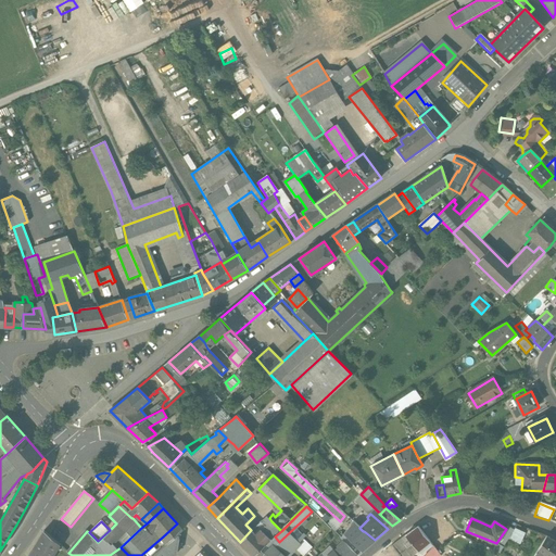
[(256,534),(251,530),(240,542),(254,555),(275,536),(281,531),(272,521),(256,534)]
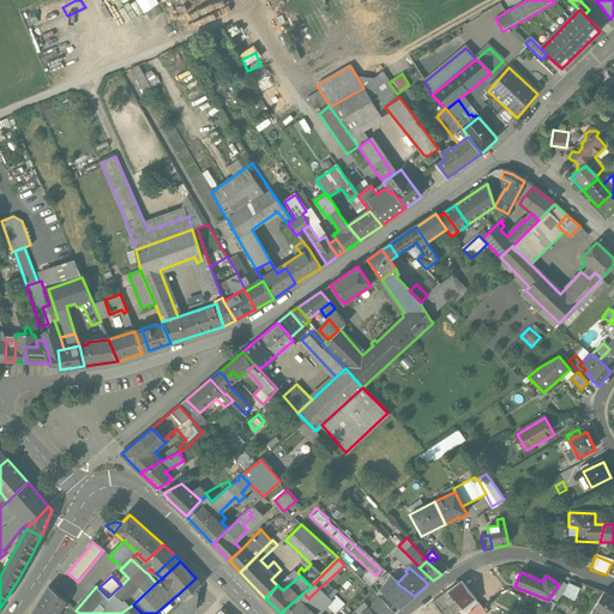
[(492,599),(474,576),(462,581),(474,597),(479,603),(482,607),(492,599)]
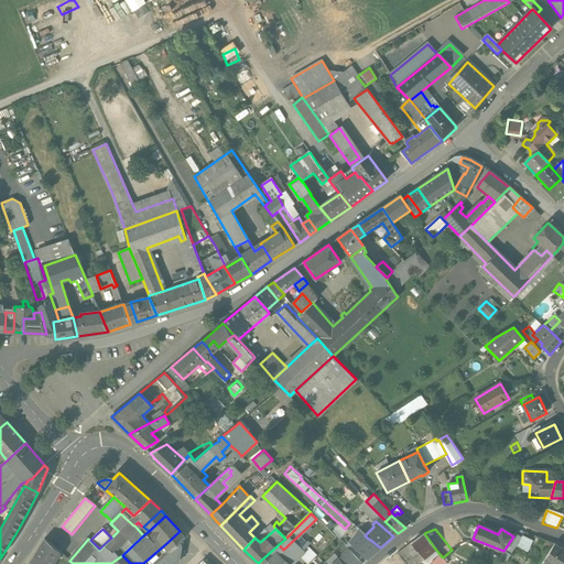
[(184,538),(180,531),(165,544),(170,551),(184,538)]
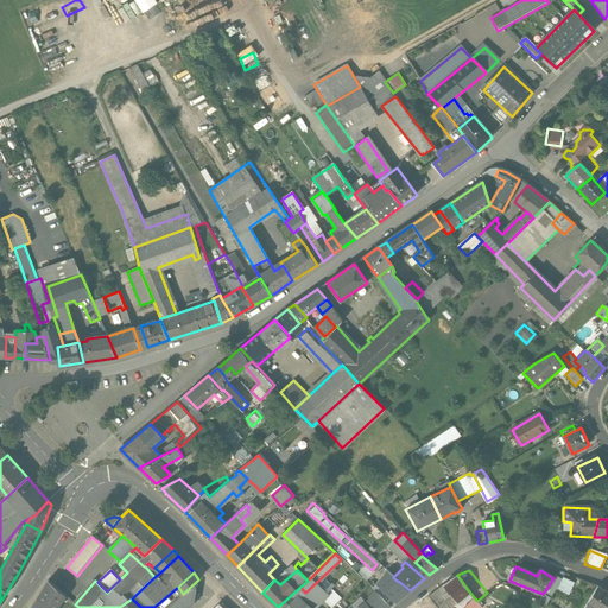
[(305,593),(301,596),(312,607),(314,607),(325,595),(331,590),(335,586),(324,575),(305,593)]
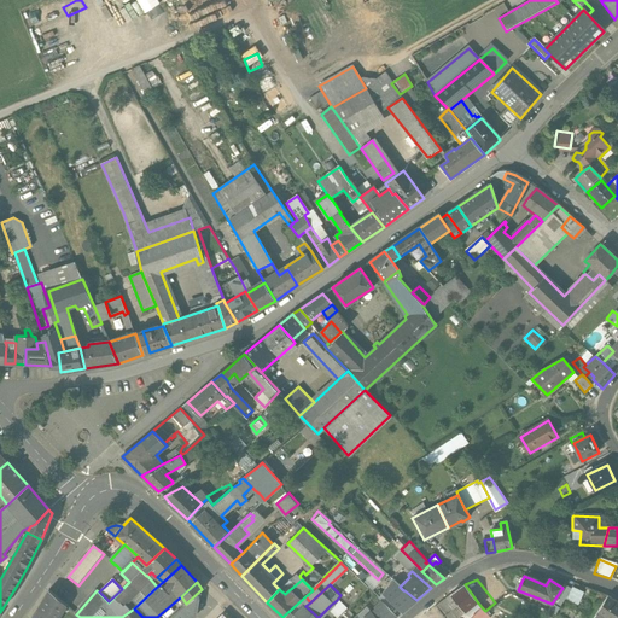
[(477,601),(465,584),(450,594),(459,605),(464,612),(477,601)]
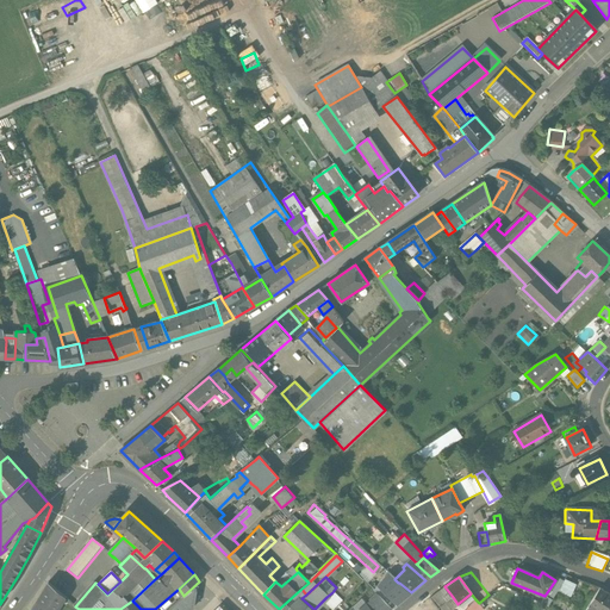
[(411,592),(399,583),(398,583),(394,579),(393,578),(383,590),(398,604),(411,592)]
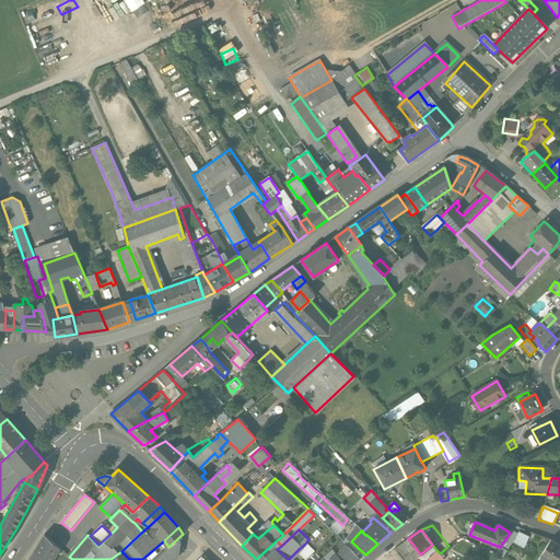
[(510,533),(500,547),(506,551),(517,534),(511,531),(510,533)]
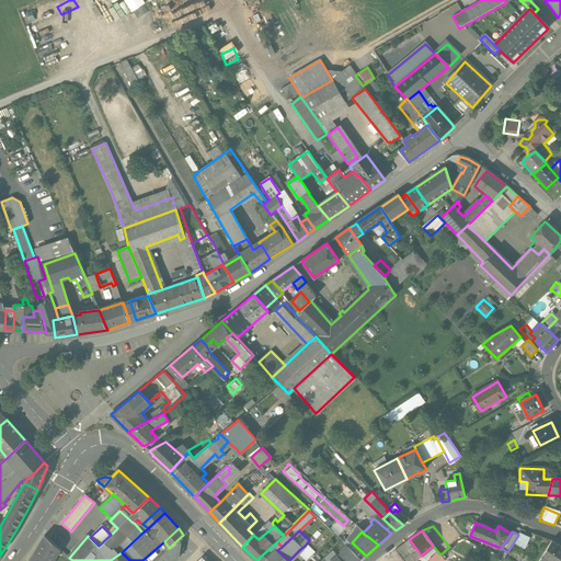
[(185,536),(183,535),(169,548),(155,560),(175,560),(178,559),(182,544),(180,541),(185,536)]
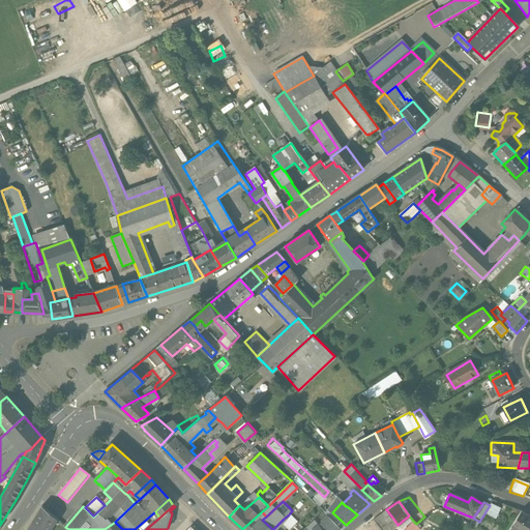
[(50,529),(57,520),(42,506),(34,520),(50,529)]
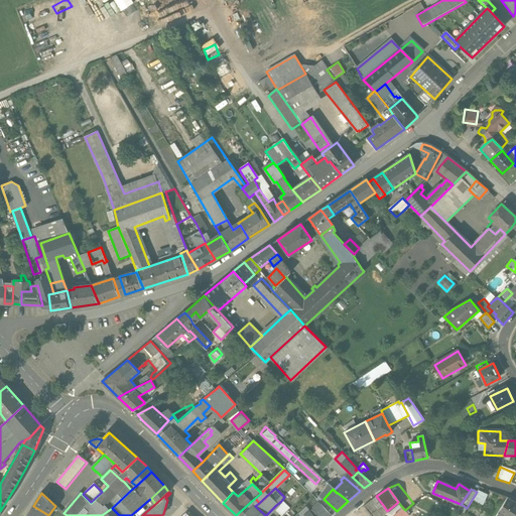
[(376,496),(366,504),(373,513),(383,505),(376,496)]
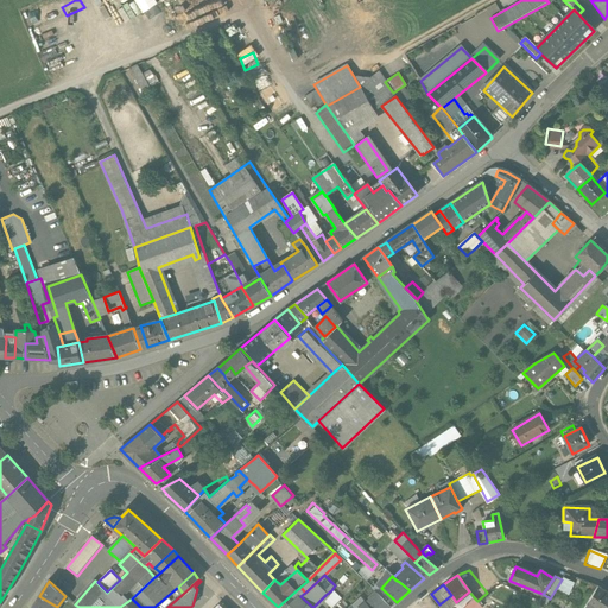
[(607,593),(597,587),(586,605),(589,607),(603,607),(607,601),(607,593)]
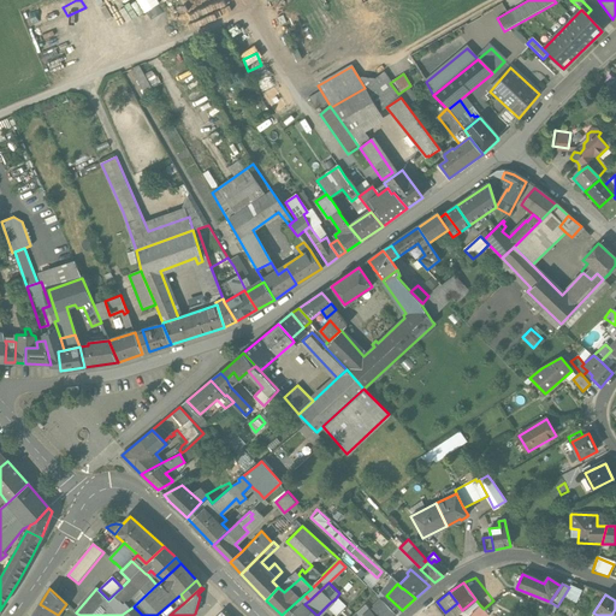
[(347,608),(336,598),(330,603),(336,608),(332,610),(338,615),(341,614),(347,608)]
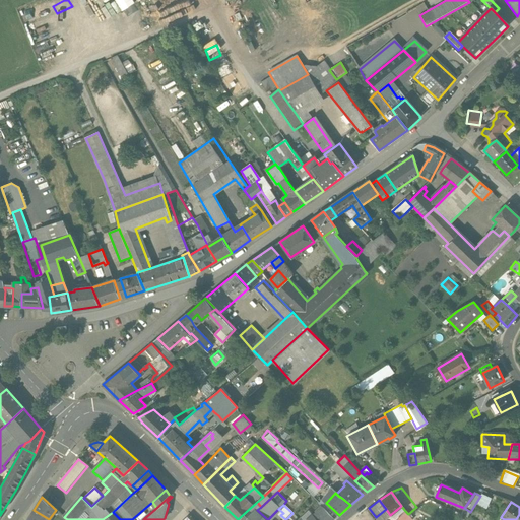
[(243,519),(267,519),(257,510),(254,508),(243,519)]
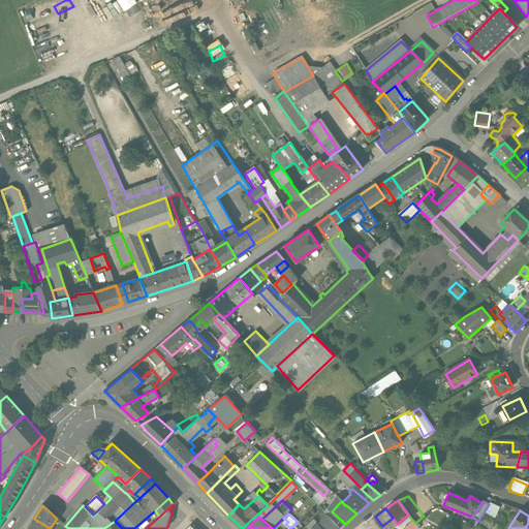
[(328,517),(319,525),(318,524),(313,528),(338,528),(340,528),(328,517)]
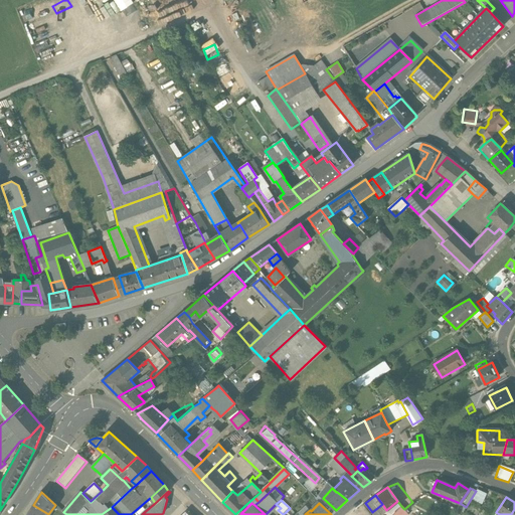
[(42,514),(48,514),(33,505),(31,507),(42,514)]
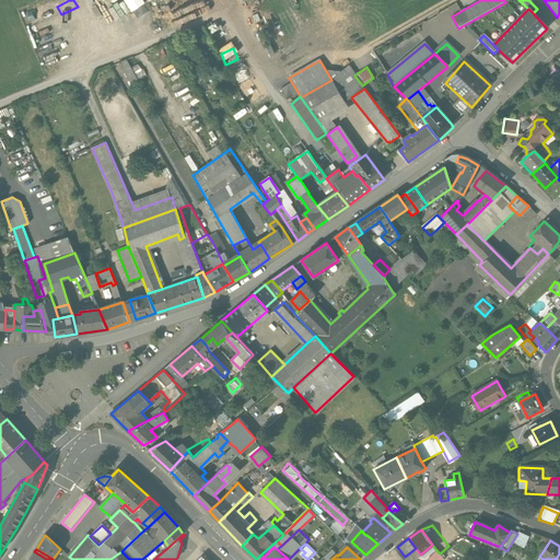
[(434,552),(427,559),(441,559),(443,559),(440,553),(436,550),(434,552)]
